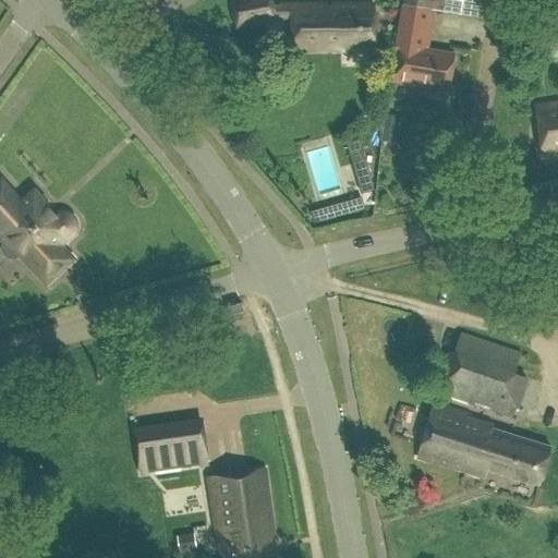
[(229,0),(235,28),(277,20),(277,16),(275,10),(273,0),(229,0)]
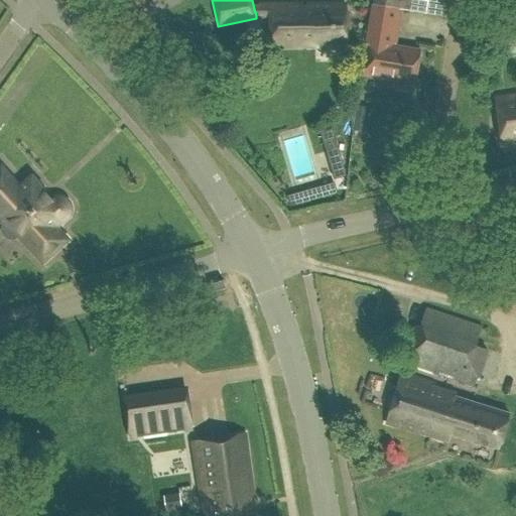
[(372,0),(372,8),(398,11),(398,9),(405,10),(405,9),(425,13),(426,0),(372,0)]
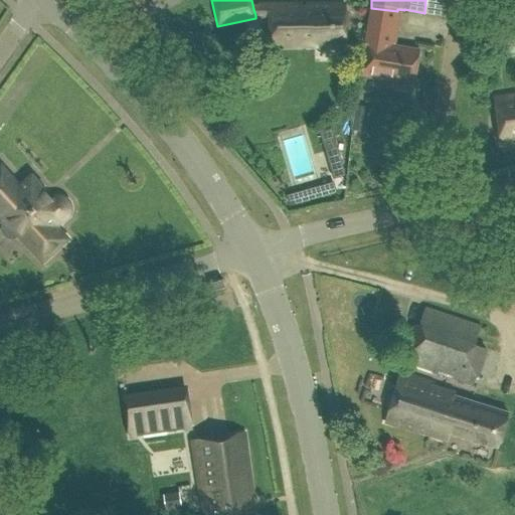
[(347,7),(271,5),(271,9),(253,9),(255,15),(271,16),(270,49),(314,50),(314,45),(346,45),(347,7)]
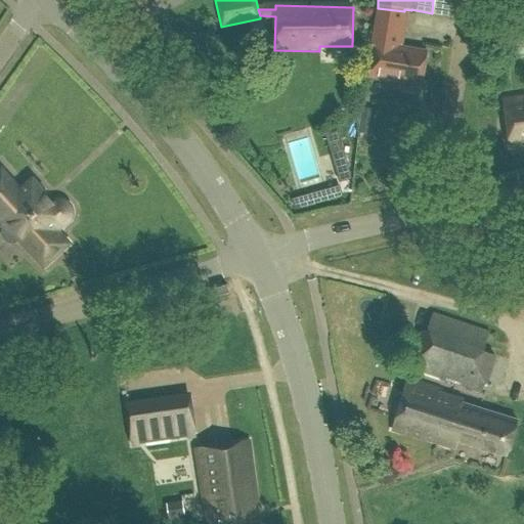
[(427,50),(399,46),(404,11),(378,8),(366,76),(369,76),(368,78),(404,84),(404,81),(422,84),(427,50)]
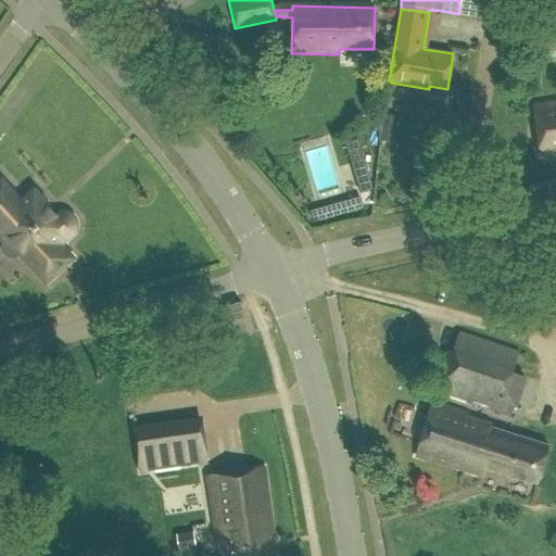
[(555,103),(531,108),(539,156),(555,153),(555,103)]
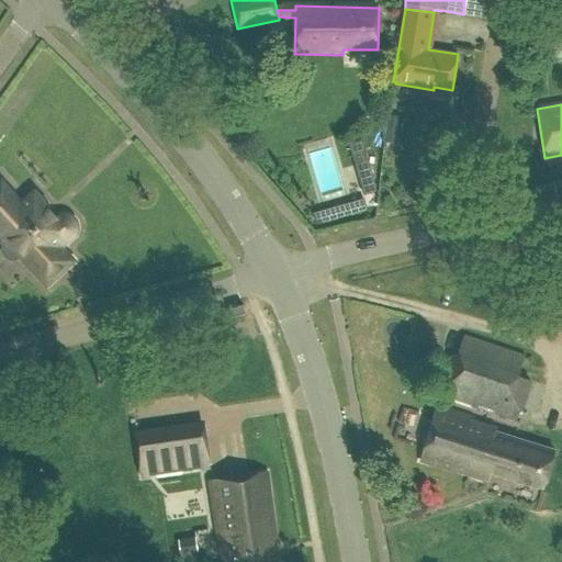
[(19,258),(20,257),(33,271),(34,272),(46,287),(72,262),(60,249),(71,238),(72,238),(74,237),(74,236),(75,235),(75,234),(75,233),(76,233),(76,232),(76,231),(76,229),(76,228),(76,227),(75,226),(75,225),(75,224),(74,223),(72,222),(71,221),(70,220),(69,218),(68,218),(67,218),(66,217),(65,217),(64,217),(63,217),(62,217),(60,217),(59,218),(58,218),(57,220),(56,220),(56,221),(35,197),(23,208),(1,184),(0,184),(0,234),(7,243),(6,244),(4,245),(4,246),(3,246),(3,247),(3,248),(2,249),(2,250),(2,251),(2,253),(3,254),(3,255),(3,256),(4,256),(4,257),(6,258),(7,259),(8,259),(9,260),(10,260),(11,260),(12,260),(13,260),(14,260),(15,260),(17,259),(18,259),(19,258)]
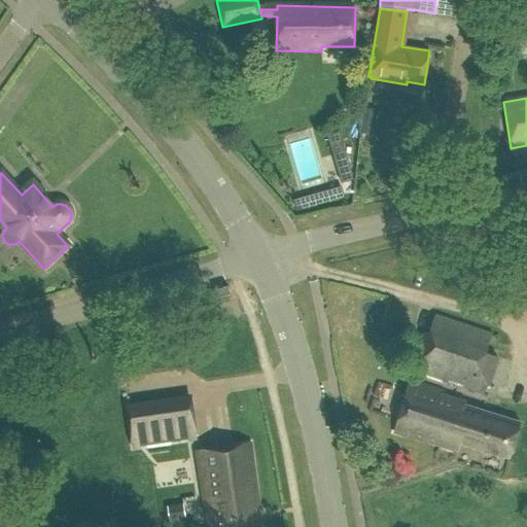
[(225,287),(213,291),(216,300),(229,295),(225,287)]
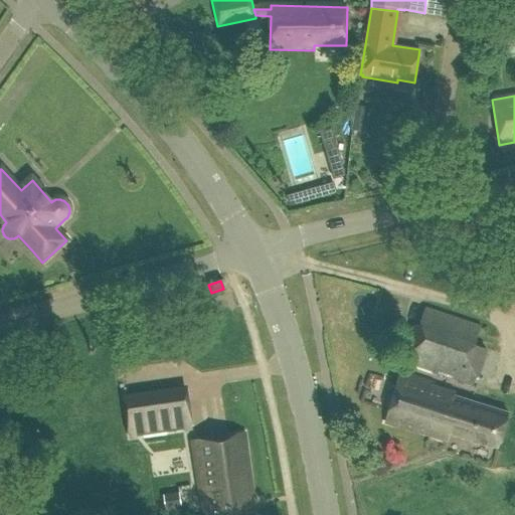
[(482,329),(425,308),(420,325),(415,325),(404,361),(473,383),(477,370),(485,372),(492,350),(477,345),(482,329)]
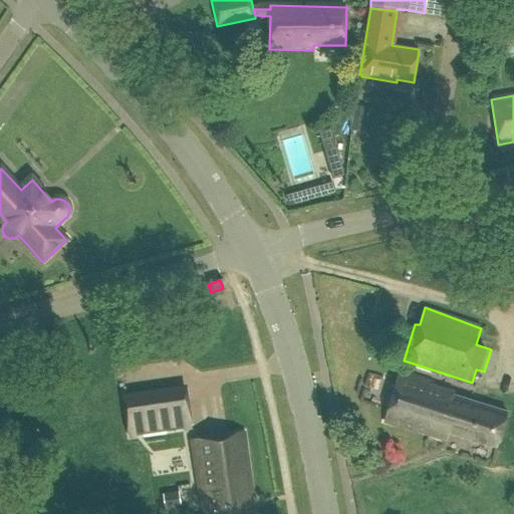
[(444,387),(400,373),(386,421),(446,439),(449,431),(496,445),(507,409),(455,393),(456,391),(443,388),(444,387)]
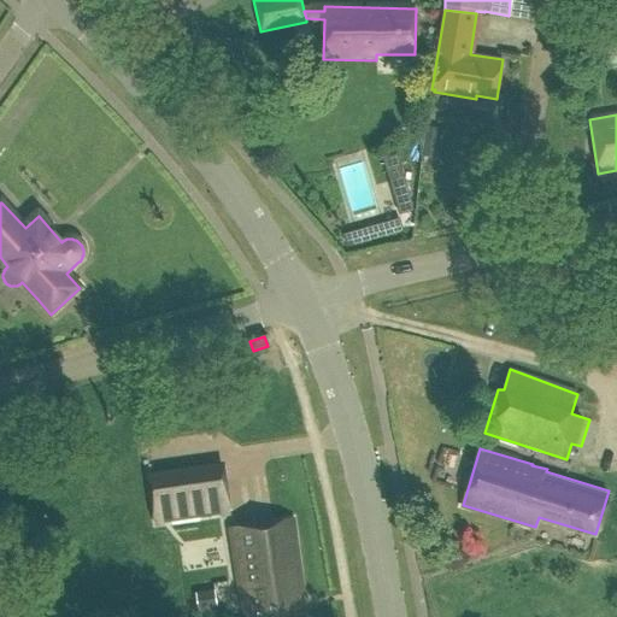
[(165,476),(150,479),(157,522),(229,512),(223,468),(207,469),(211,499),(169,505),(165,476)]
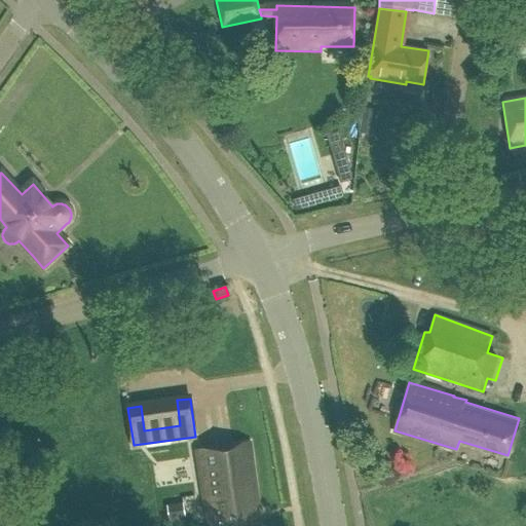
[(262,525),(247,442),(194,452),(205,511),(208,511),(211,525),(262,525)]
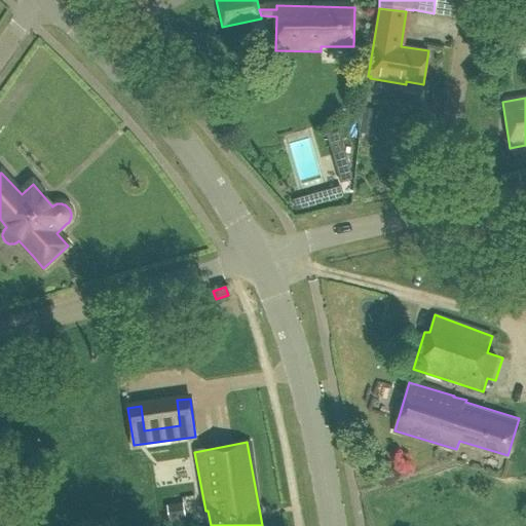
[(170,519),(185,516),(183,502),(167,504),(170,519)]
